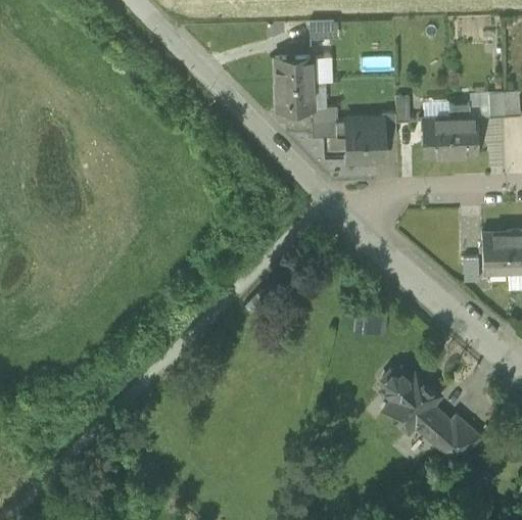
[(311,24),(311,39),(335,38),(335,22),(311,24)]
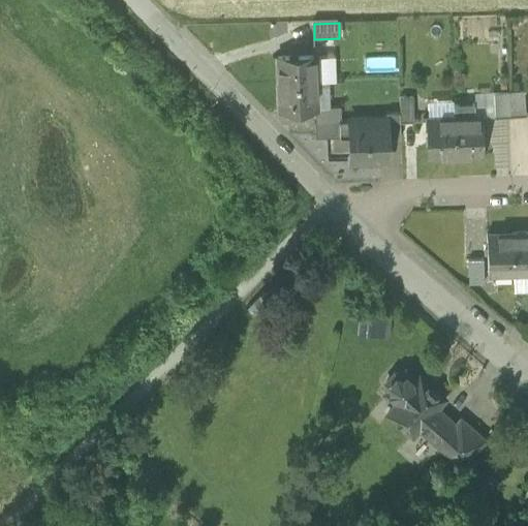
[(330,84),(336,84),(335,58),(316,59),(317,85),(330,84)]
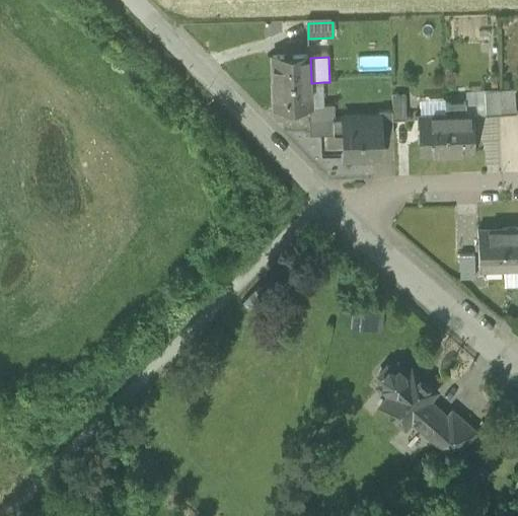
[(273,59),(274,84),(311,83),(310,58),(273,59)]
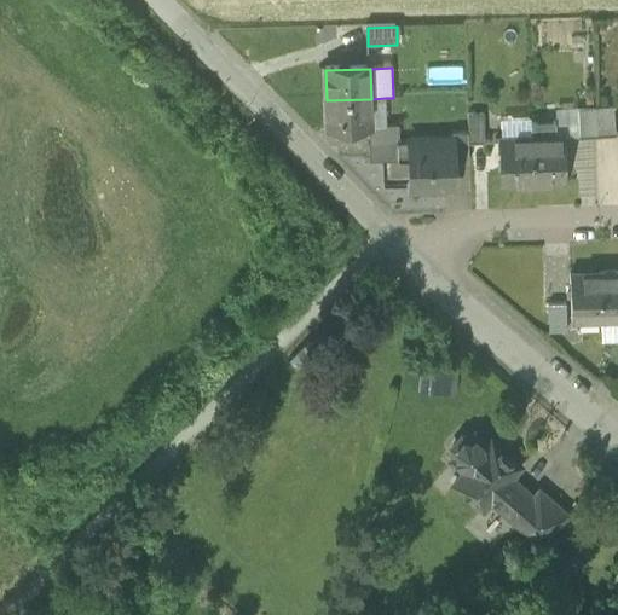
[(373,128),(387,127),(386,98),(371,99),(373,128)]
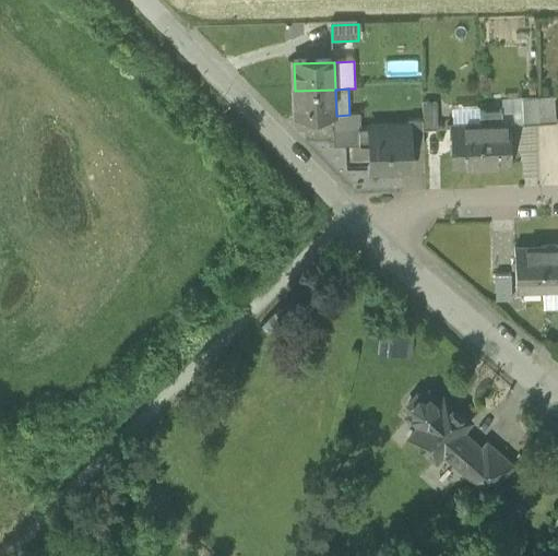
[(336,116),(335,90),(295,91),(294,91),(295,119),(333,118),(336,117),(336,116)]
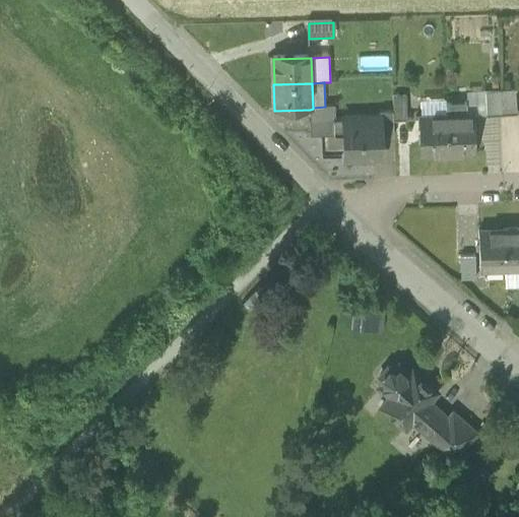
[(467,92),(467,105),(472,105),(472,116),(472,117),(488,116),(487,93),(487,91),(467,92)]
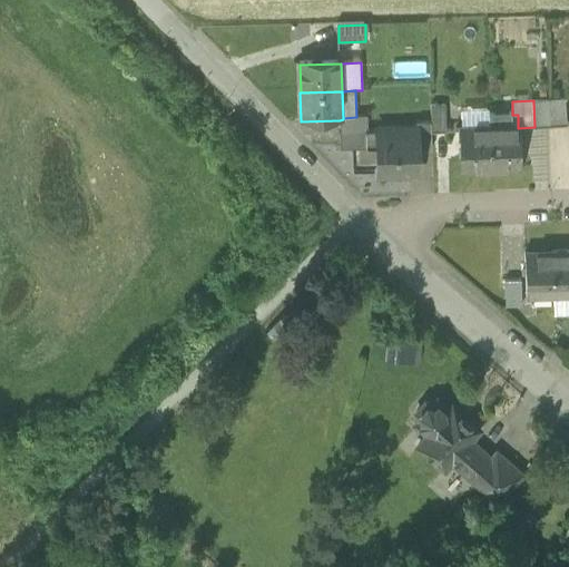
[(535,129),(549,129),(548,103),(533,103),(535,127),(535,129)]
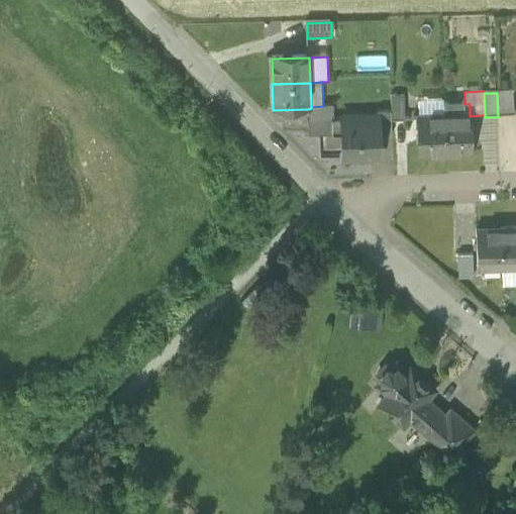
[(510,93),(497,93),(498,117),(511,117),(510,93)]
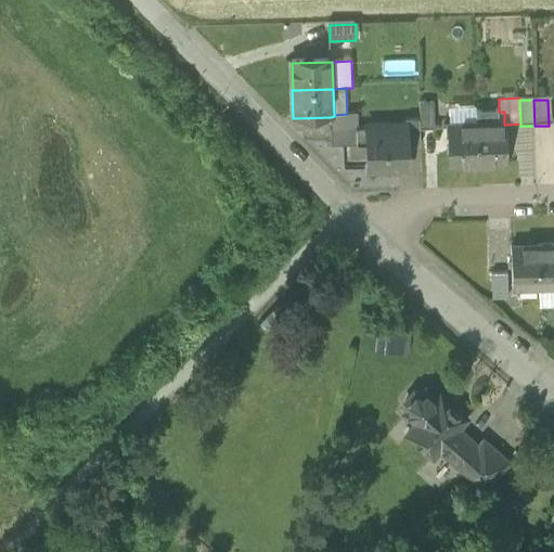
[(420,105),(421,122),(421,129),(434,129),(433,105),(420,105)]
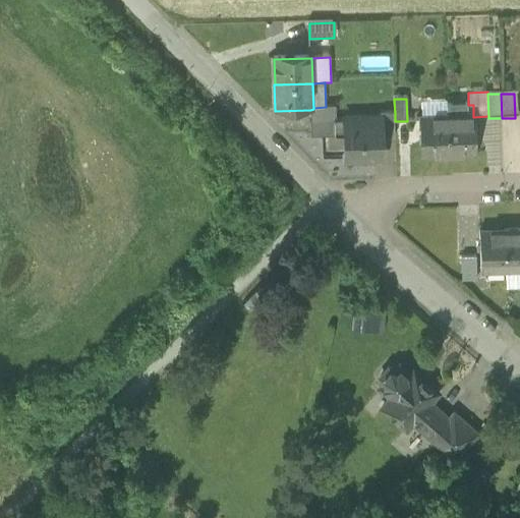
[(422,101),(422,117),(448,117),(448,105),(448,101),(422,101)]
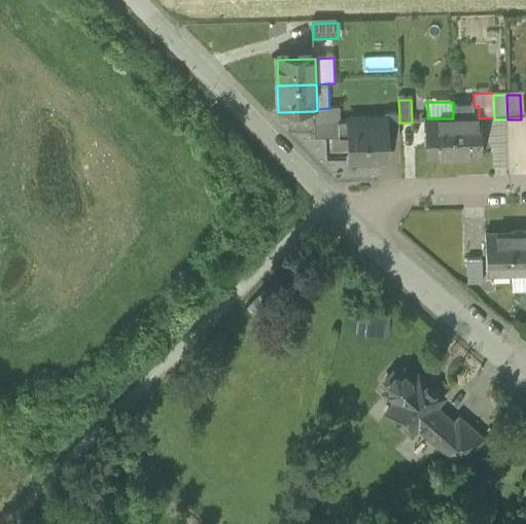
[(453,106),(453,118),(479,117),(479,106),(474,106),(453,106)]
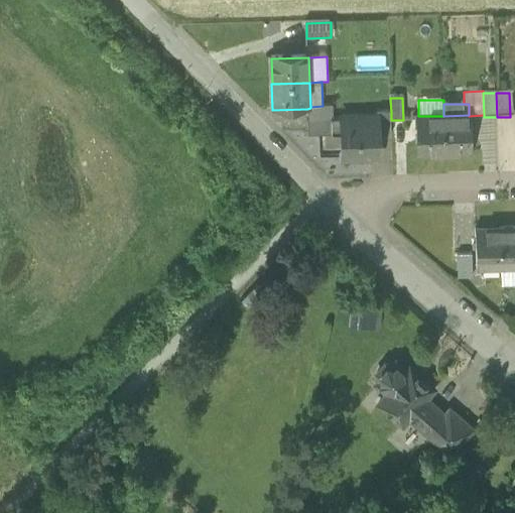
[(333,136),(333,121),(332,106),(323,106),(310,107),(310,108),(307,109),(308,122),(307,122),(307,136),(333,136)]
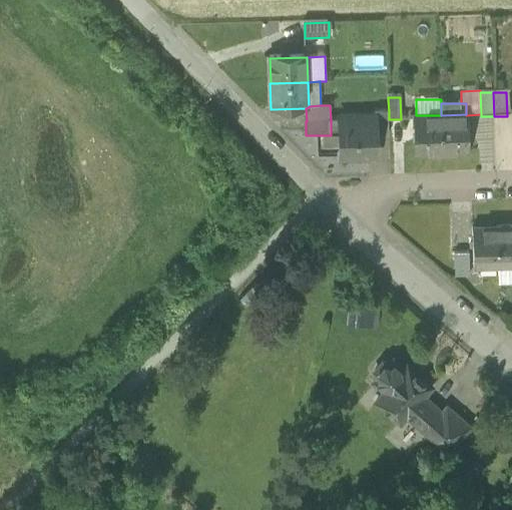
[(389,136),(389,119),(389,112),(375,112),(375,119),(376,119),(377,137),(389,136)]
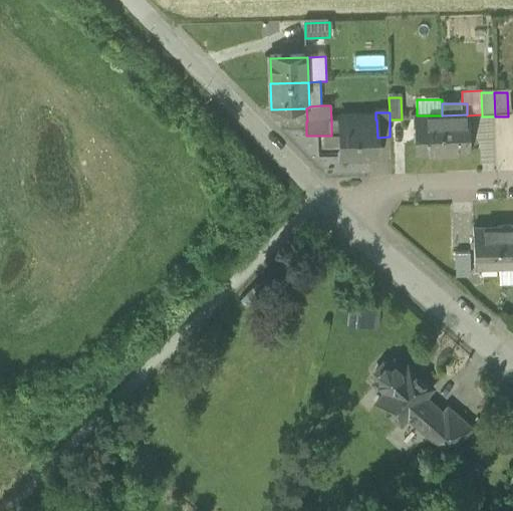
[(467,115),(467,114),(442,115),(443,153),(469,152),(467,115)]
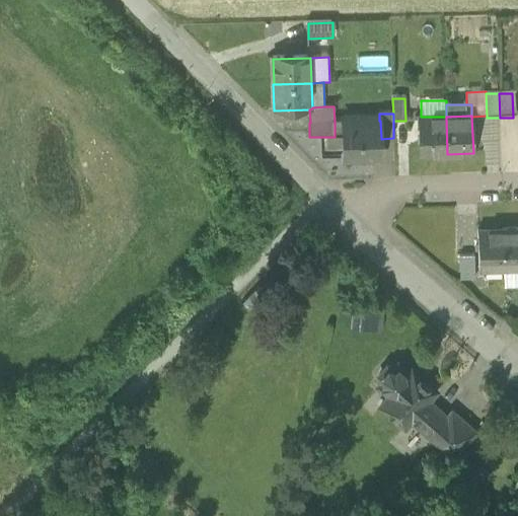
[(423,155),(447,154),(446,117),(421,117),(423,155)]
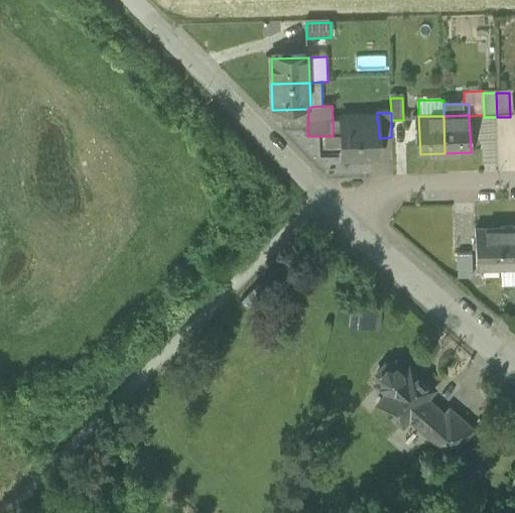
[(342,136),(343,160),(362,160),(362,157),(380,157),(379,138),(378,120),(377,120),(341,121),(342,136)]
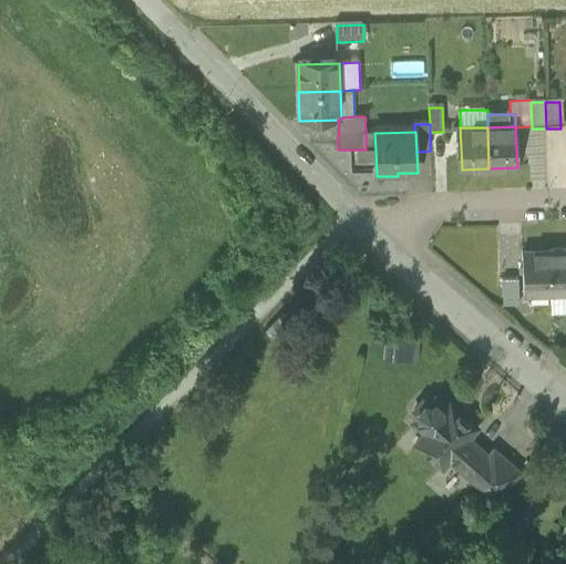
[(366,133),(366,150),(376,150),(374,133),(366,133)]
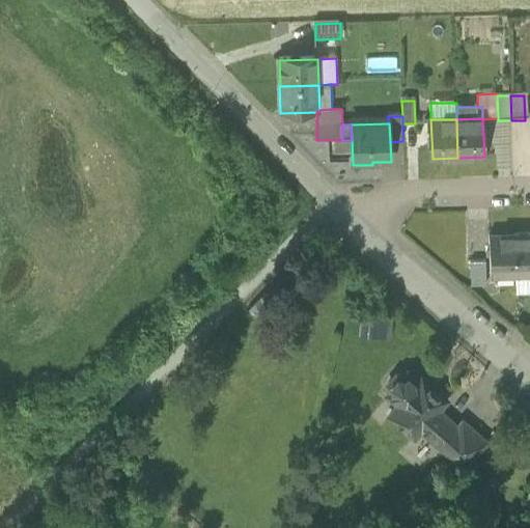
[(529,234),(515,235),(517,274),(529,273),(529,234)]
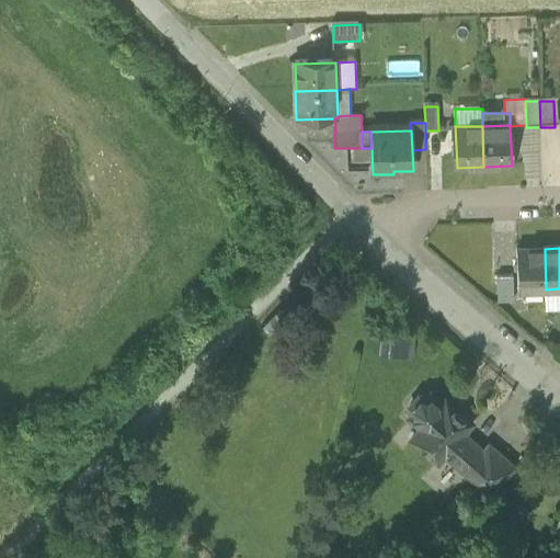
[(518,289),(546,289),(545,249),(517,249),(518,289)]
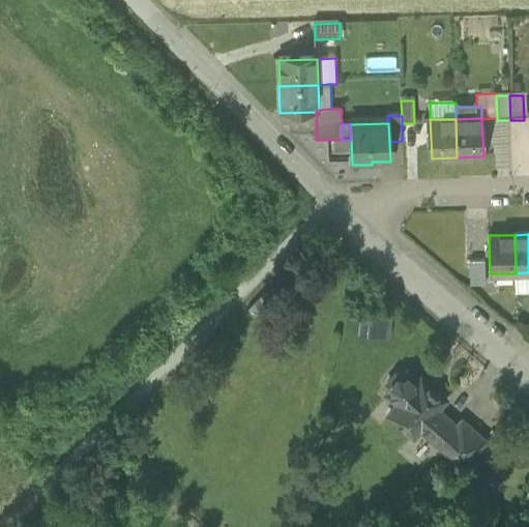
[(470,287),(486,287),(486,262),(470,262),(470,287)]
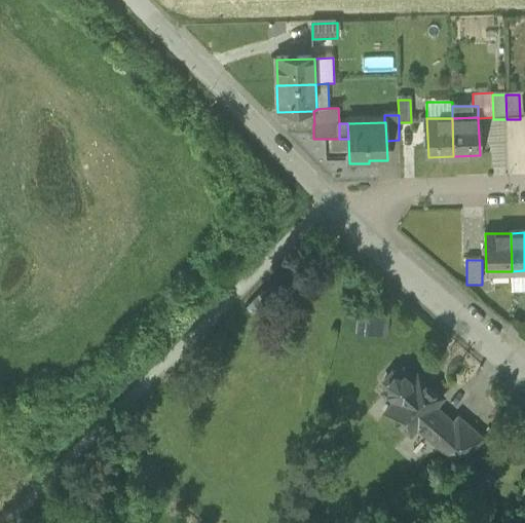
[(524,270),(512,271),(512,292),(524,291),(524,270)]
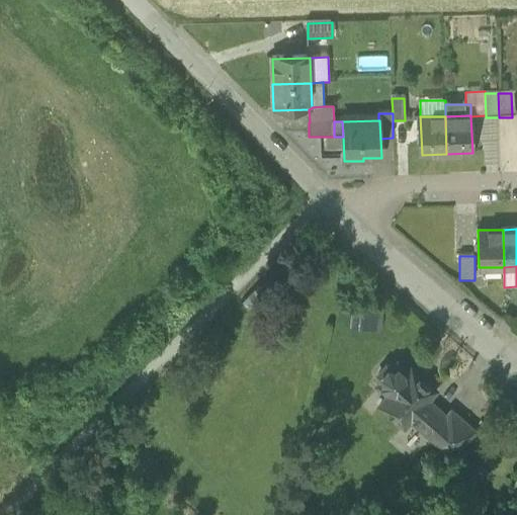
[(383,311),(352,307),(349,330),(380,334),(383,311)]
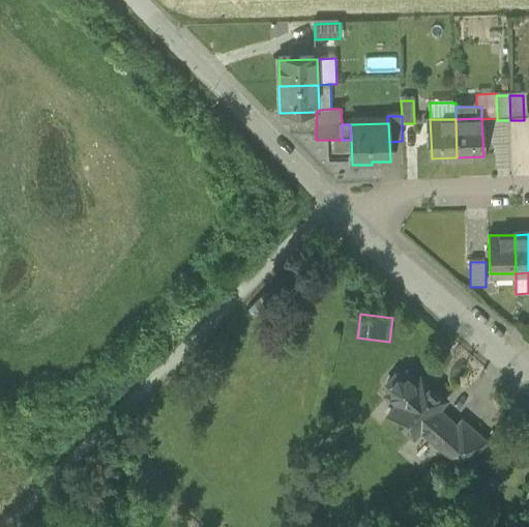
[(420,431),(441,448),(458,430),(457,429),(445,419),(440,426),(432,418),(437,412),(446,401),(421,379),(418,382),(407,373),(403,377),(397,375),(387,385),(389,392),(386,397),(398,406),(388,417),(413,439),(420,431)]
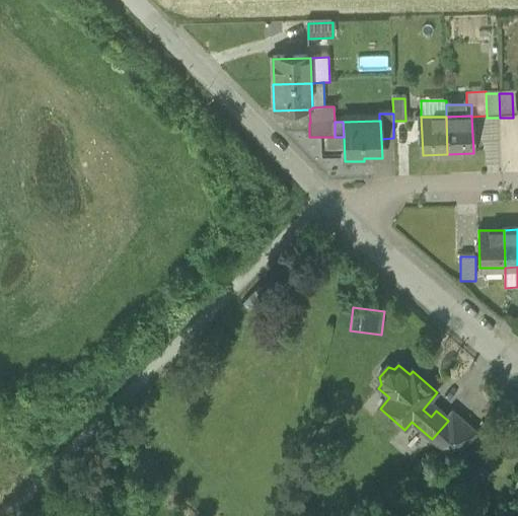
[(431,417),(436,411),(428,403),(423,410),(431,417)]
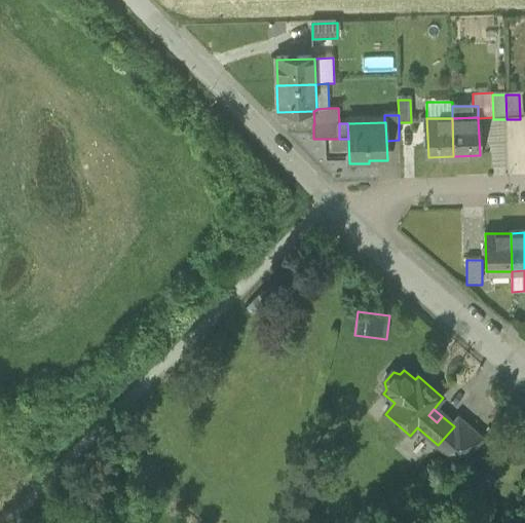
[(438,445),(460,464),(482,440),(458,419),(453,425),(454,426),(438,445)]
